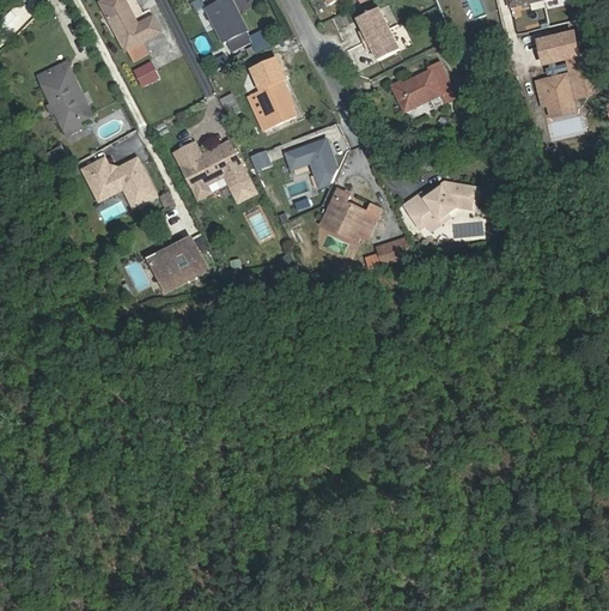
[(101,0),(98,1),(123,47),(138,40),(158,29),(151,16),(135,23),(122,0),(101,0)]
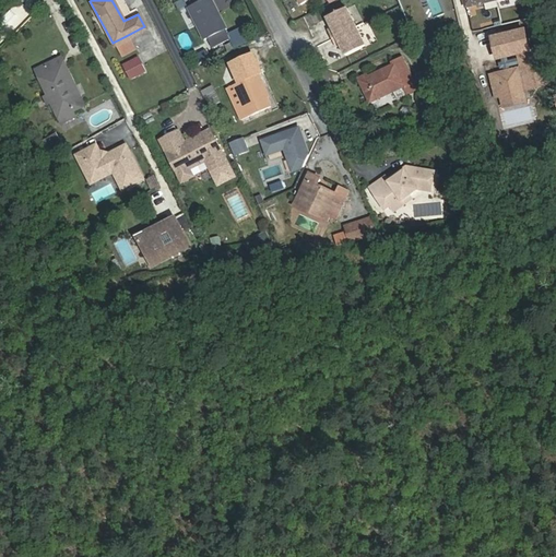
[(197,0),(187,6),(203,37),(224,27),(210,0),(197,0)]
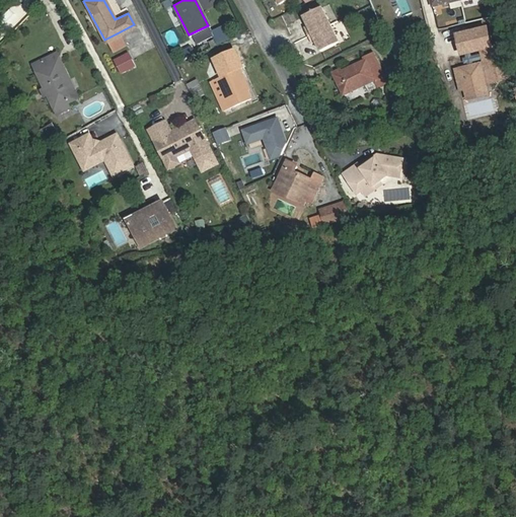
[(320,8),(302,16),(306,25),(303,27),(310,43),(313,41),(318,51),(337,43),(320,8)]
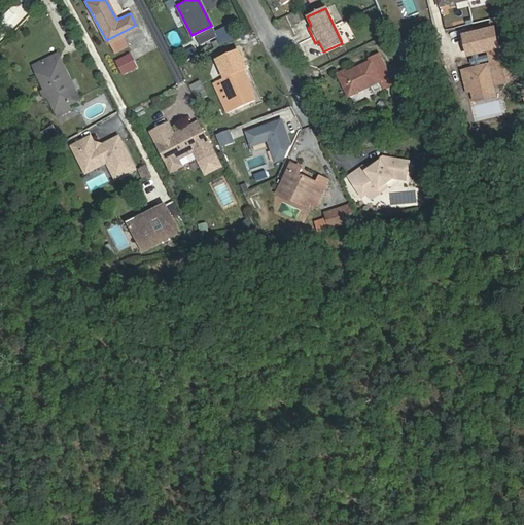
[(214,31),(219,42),(233,37),(226,25),(214,31)]
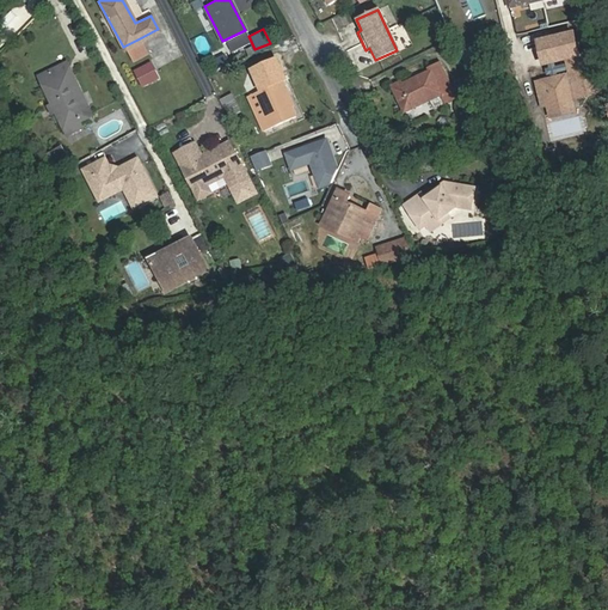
[(572,29),(538,36),(544,59),(547,59),(551,73),(538,77),(540,87),(546,86),(548,97),(571,92),(569,81),(595,74),(589,48),(577,50),(572,29)]
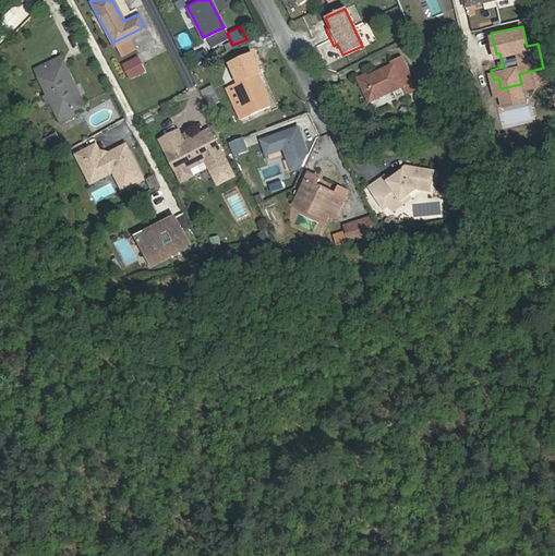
[(112,43),(118,53),(131,47),(125,36),(112,43)]
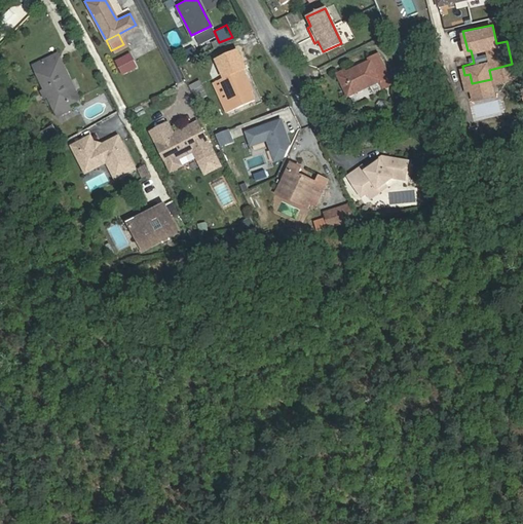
[(222,44),(226,53),(240,47),(236,38),(222,44)]
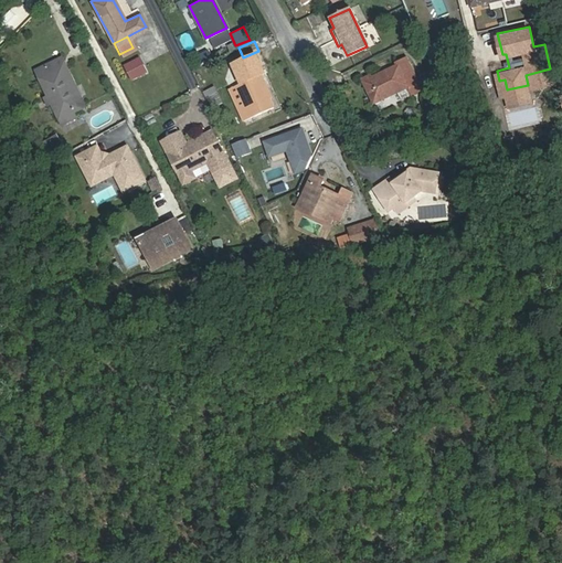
[(120,63),(130,78),(146,70),(138,54),(120,63)]
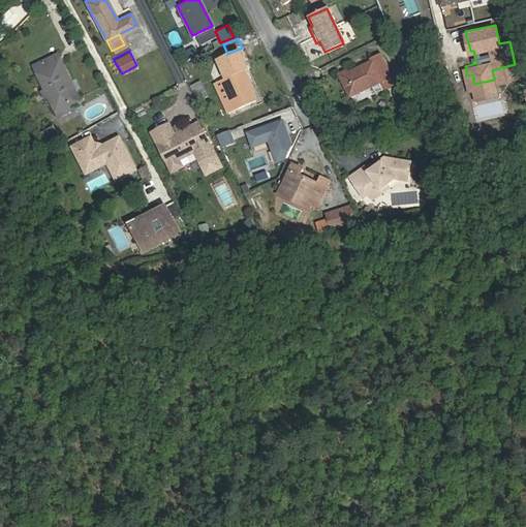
[(347,95),(379,81),(382,87),(393,83),(378,53),(369,58),(370,61),(346,71),(345,68),(337,72),(347,95)]
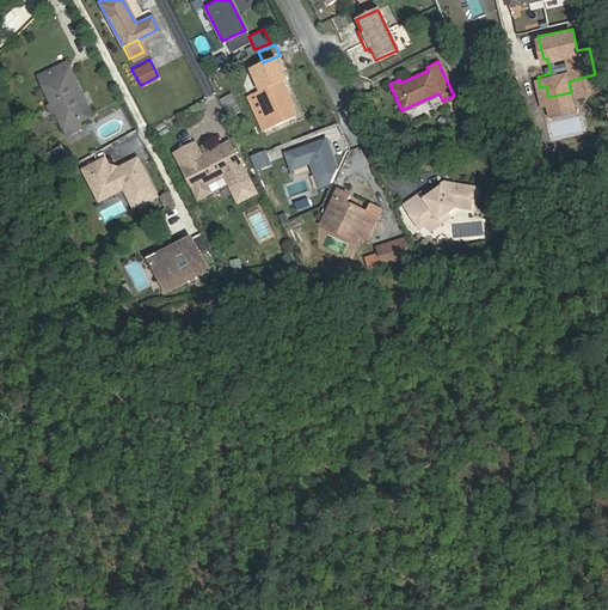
[(63,62),(60,63),(65,72),(62,74),(83,116),(88,113),(63,62)]
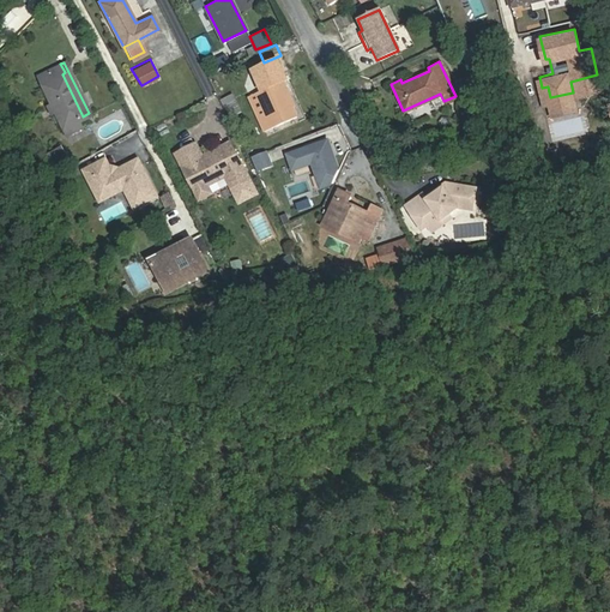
[(78,119),(83,117),(62,75),(65,72),(60,64),(37,76),(61,126),(62,126),(78,119)]
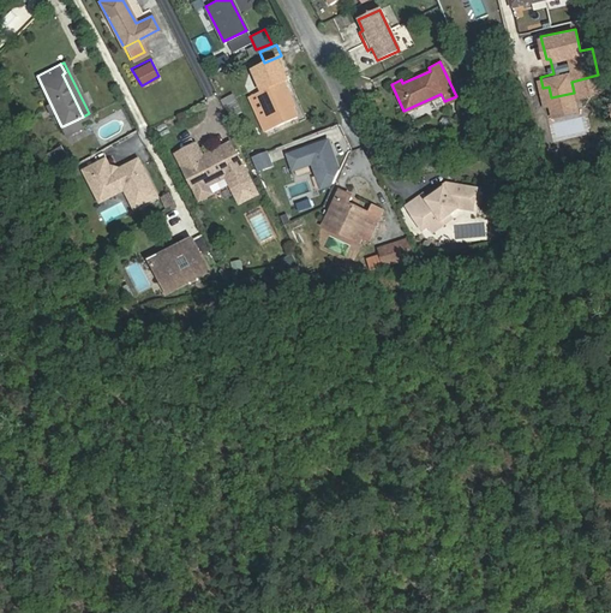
[(571,82),(574,93),(600,85),(598,75),(571,82)]
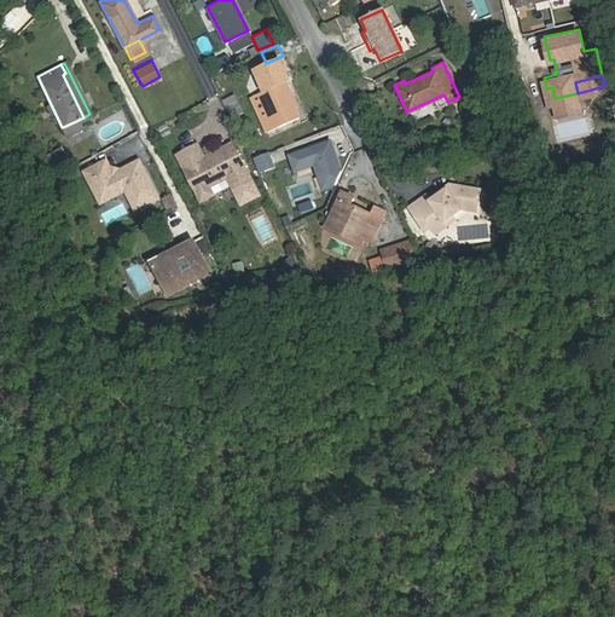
[(284,81),(282,82),(293,105),(295,105),(284,81)]
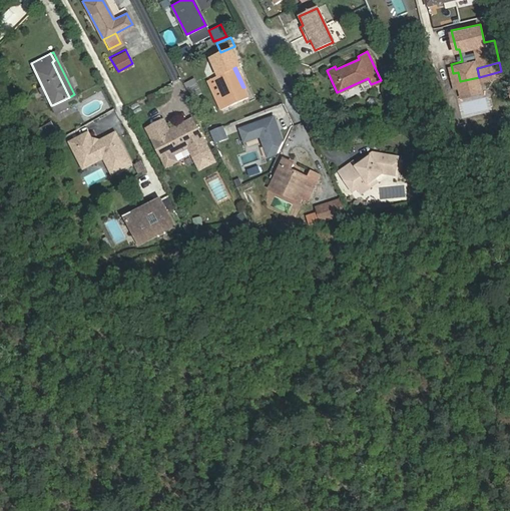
[(233,68),(206,79),(219,109),(246,96),(242,87),(233,68)]
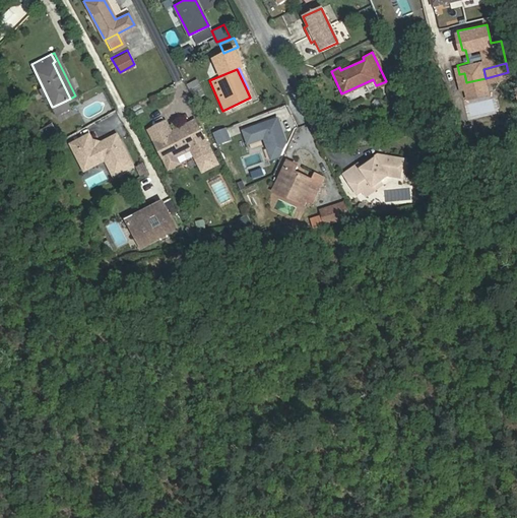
[(53,107),(52,107),(55,113),(68,107),(66,101),(53,107)]
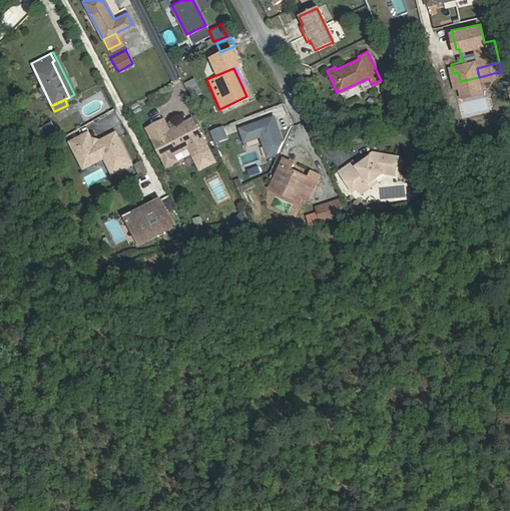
[(273,115),(238,127),(243,139),(264,132),(268,142),(263,144),(267,155),(277,151),(282,141),(273,115)]
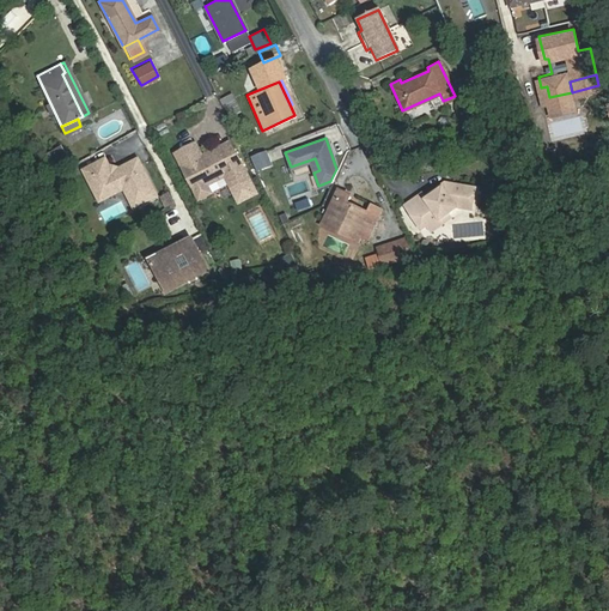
[(193,141),(174,151),(192,189),(205,182),(223,174),(229,187),(247,177),(229,140),(214,147),(215,151),(201,158),(200,155),(193,141)]
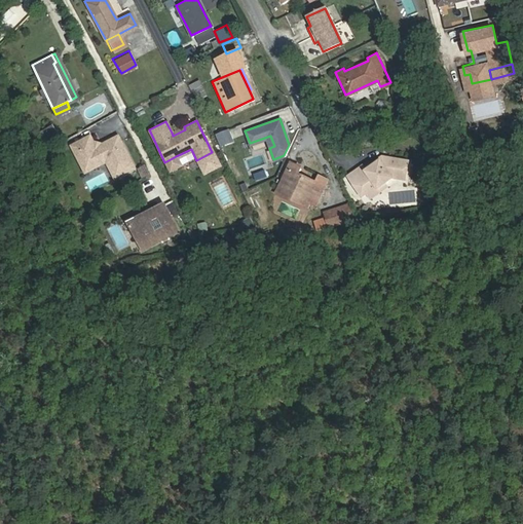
[(184,126),(172,133),(173,136),(185,129),(184,126)]
